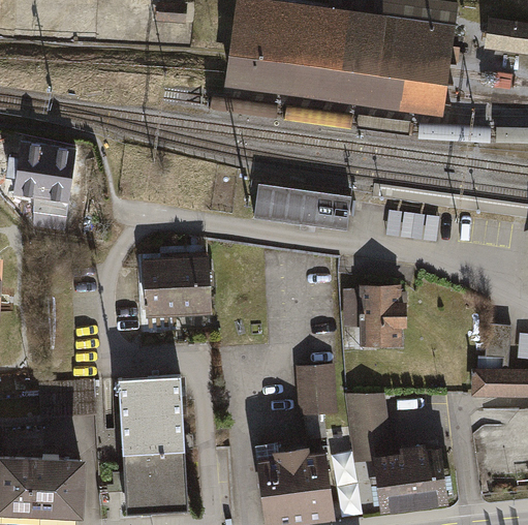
[(328,0),(327,8),(270,0),(236,0),(224,86),(441,116),(444,97),(447,76),(458,1),(447,0),(328,0)]
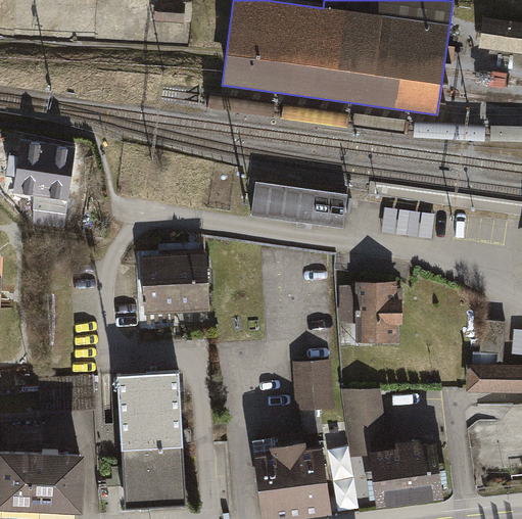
[(184,6),(155,4),(153,21),(183,25),(184,6)]
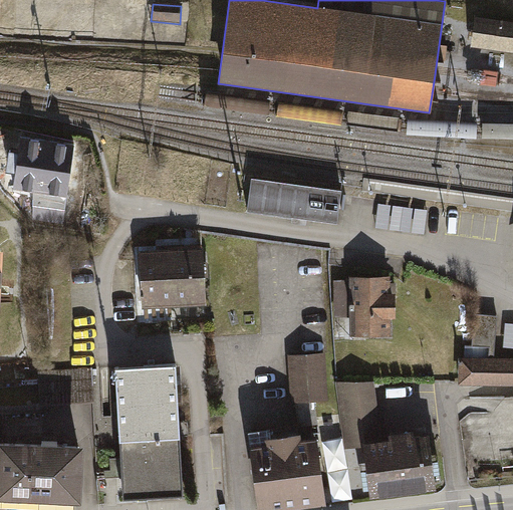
[(512,24),(474,19),(469,48),(512,54),(512,24)]
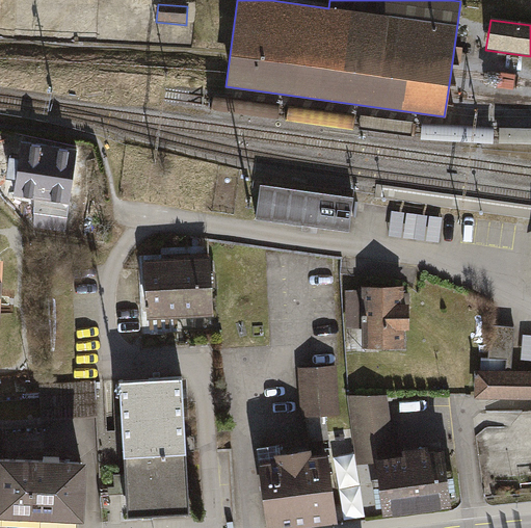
[(8,195),(33,199),(70,204),(77,146),(16,138),(8,195)]
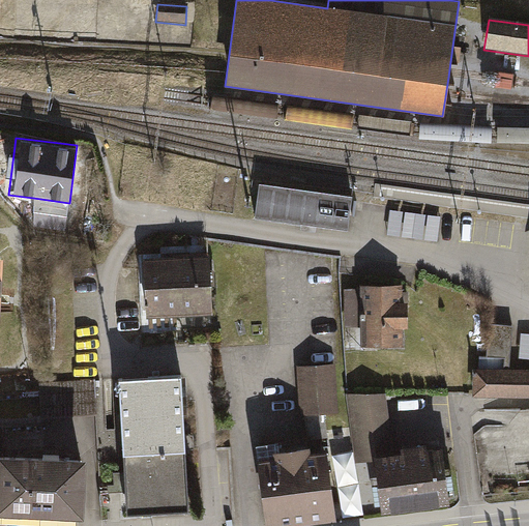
[(90,149),(80,151),(83,167),(93,165),(90,149)]
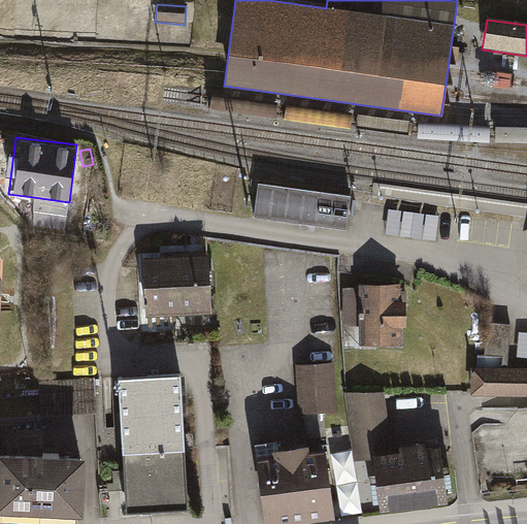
[(350,195),(258,183),(253,219),(344,231),(350,195)]
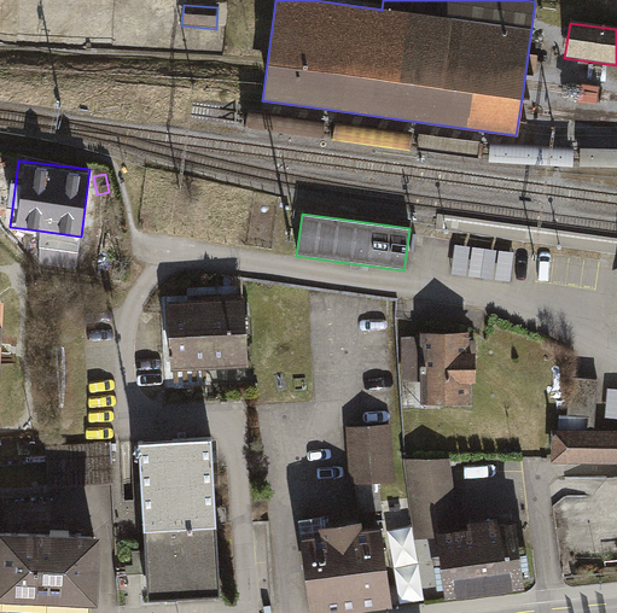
[(76,270),(81,237),(39,231),(35,264),(76,270)]
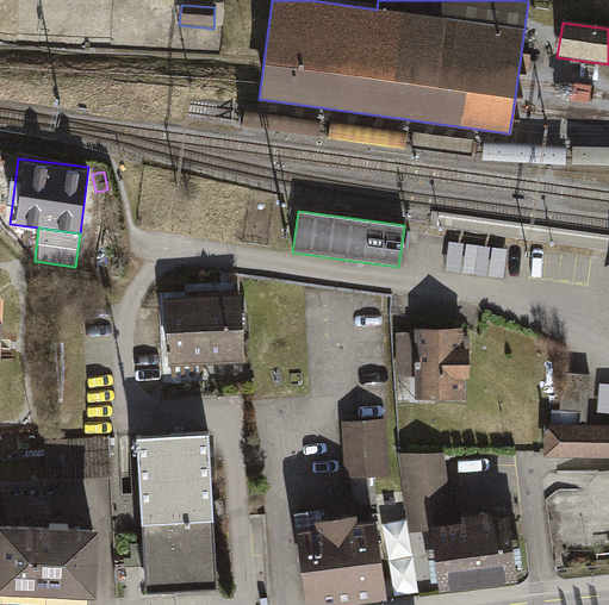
[(452,242),(447,270),(504,280),(509,251),(452,242)]
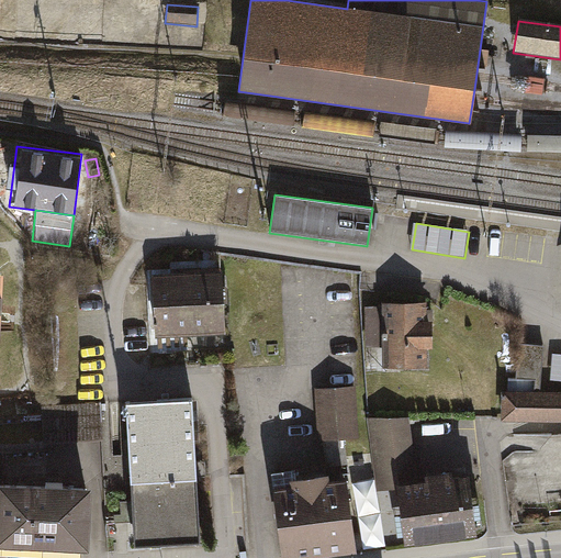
[(150,271),(154,333),(222,328),(217,267),(150,271)]
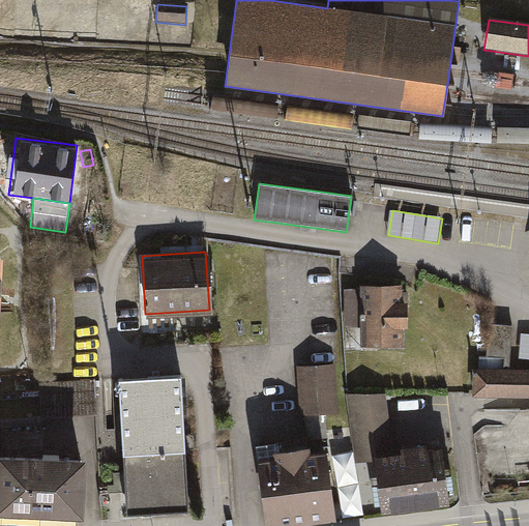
[(360,290),(344,291),(345,328),(360,328),(360,345),(403,344),(402,328),(407,328),(407,299),(402,300),(401,285),(360,286),(360,290)]
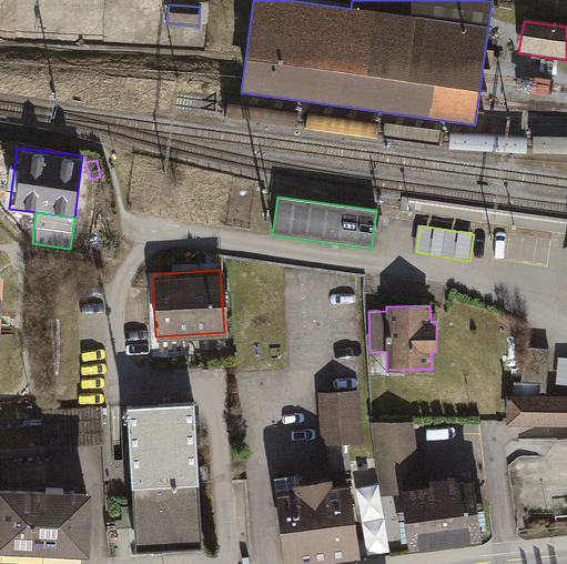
[(547,352),(525,350),(522,384),(514,384),(512,396),(544,396),(547,352)]
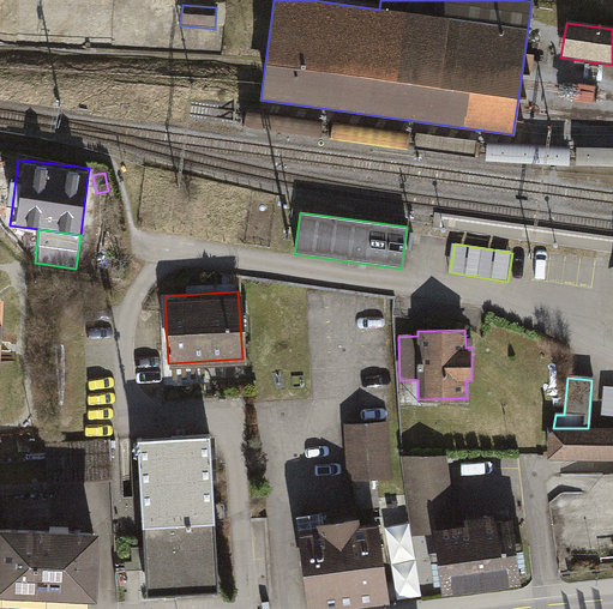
[(343,426),(348,482),(352,482),(354,510),(379,508),(377,481),(391,480),(388,423),(343,426)]
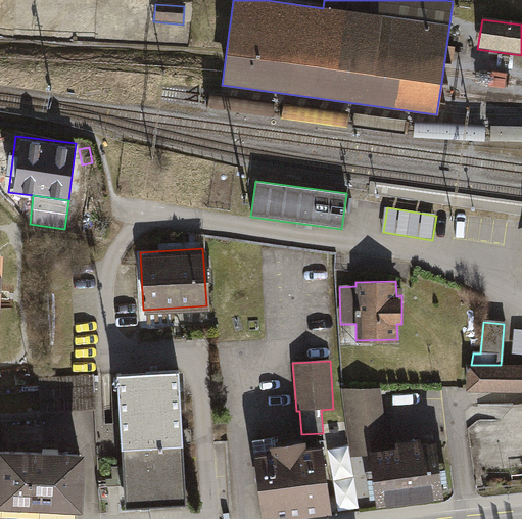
[(521,364),(501,365),(471,365),(464,366),(465,393),(521,391),(521,364)]
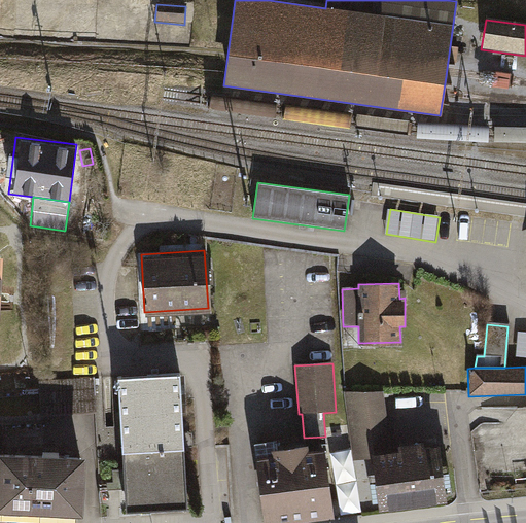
[(125,512),(187,509),(180,377),(118,380),(125,512)]
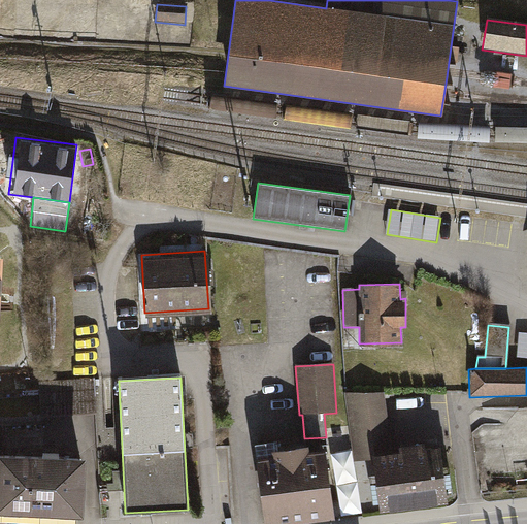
[(90,383),(38,385),(40,418),(92,416),(90,383)]
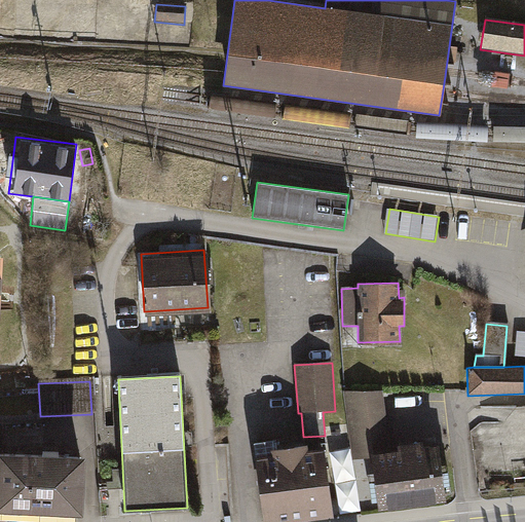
[(343,392),(350,440),(387,435),(381,392),(343,392)]
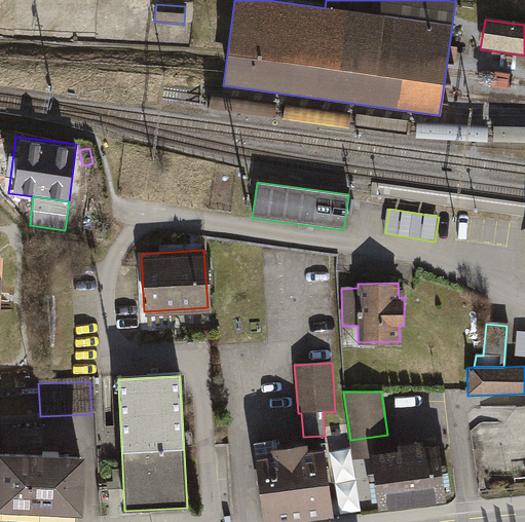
[(333,513),(326,449),(304,451),(303,440),(276,443),(275,437),(252,439),(261,521),(333,513)]
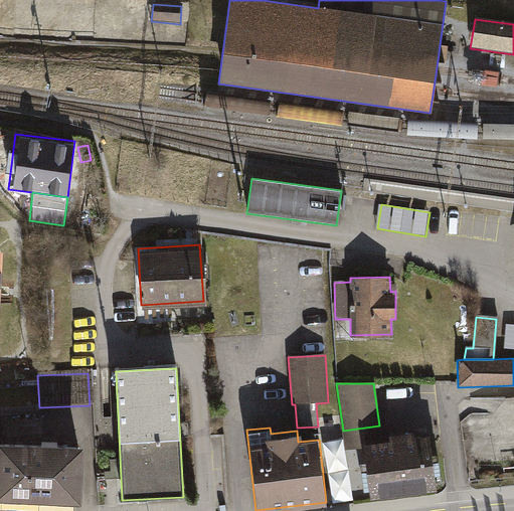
[(371,498),(437,489),(429,433),(413,435),(412,432),(388,435),(389,439),(364,442),(371,498)]
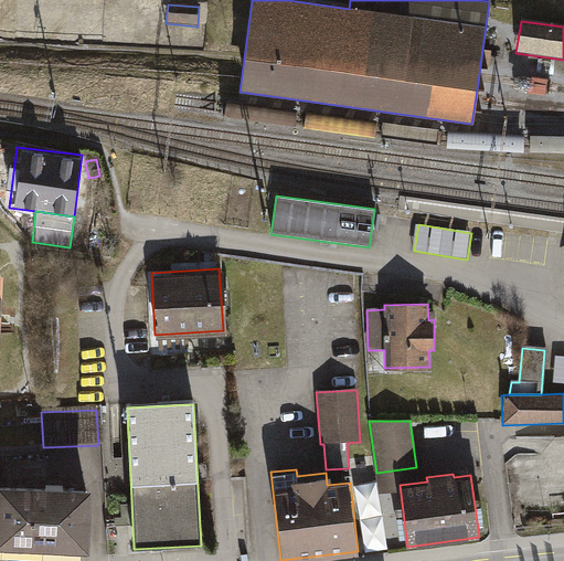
[(0,541),(86,547),(91,484),(0,477),(0,541)]
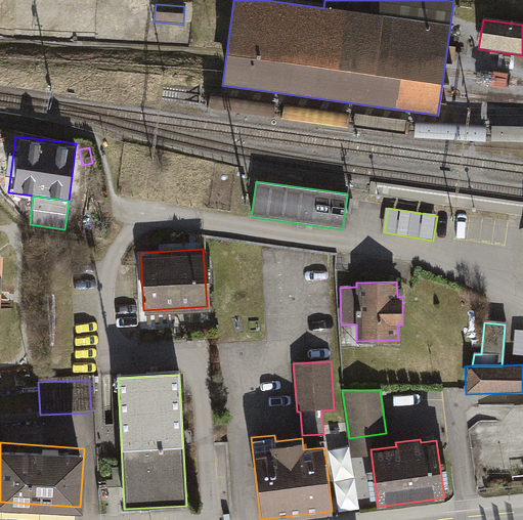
[(347,450),(328,452),(337,515),(356,512),(347,450)]
